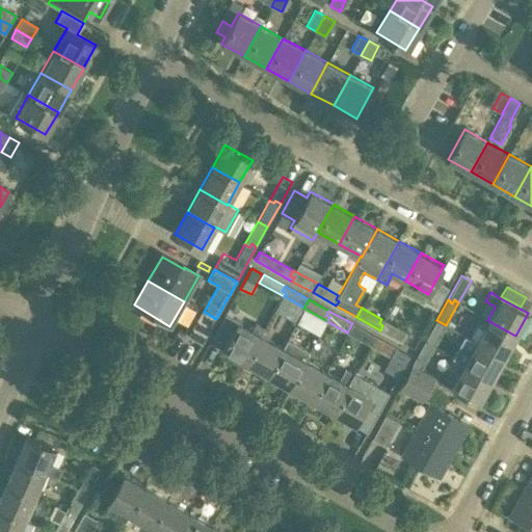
[(204,341),(216,319),(204,312),(191,335),(204,341)]
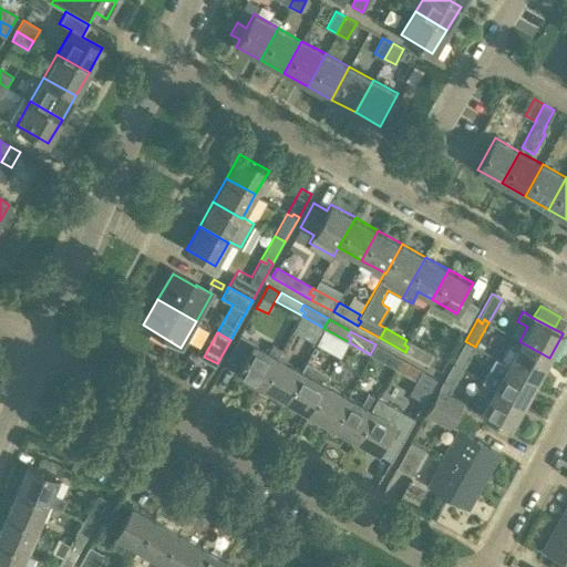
[(428,364),(433,354),(406,340),(404,344),(408,347),(405,352),(428,364)]
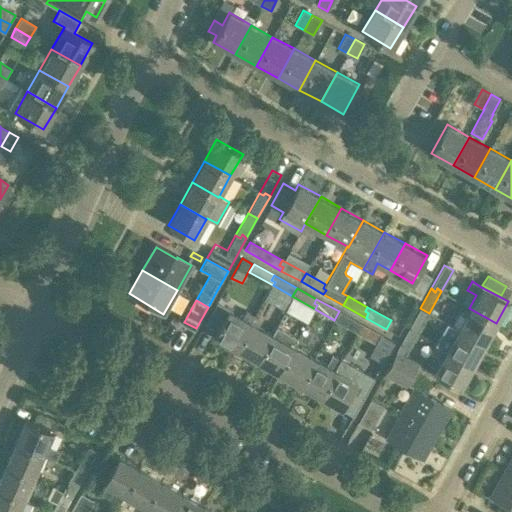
[(418,333),(429,313),(420,308),(407,331),(412,334),(414,331),(418,333)]
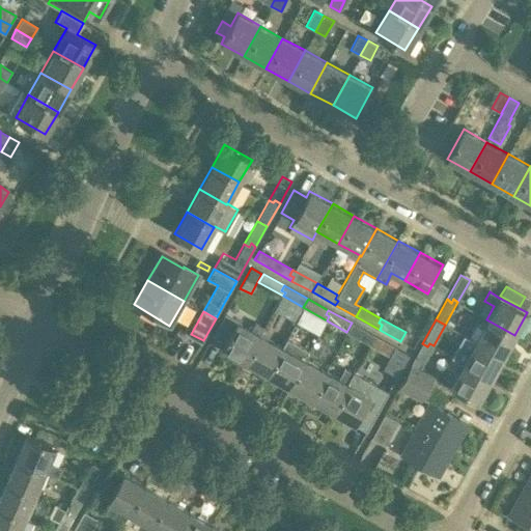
[(502,358),(514,335),(486,319),(475,341),(474,342),(502,358)]
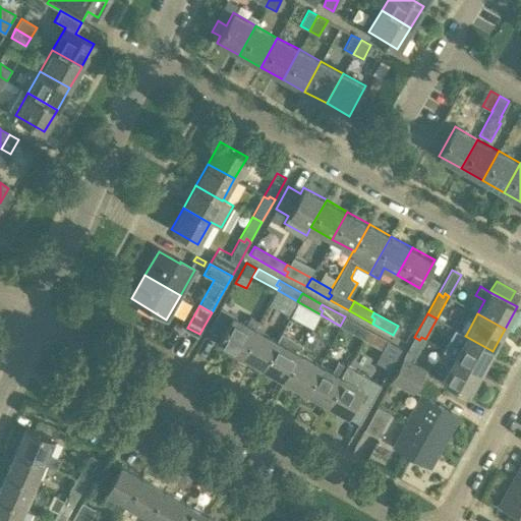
[(238,355),(253,328),(232,315),(217,342),(238,355)]
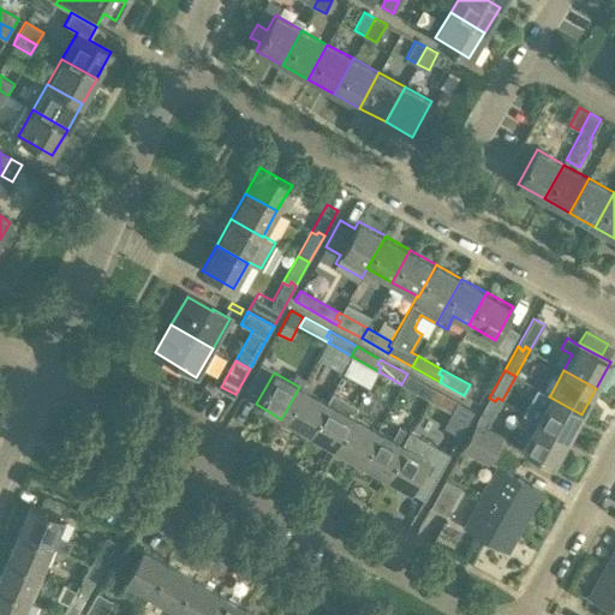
[(429,400),(433,395),(429,393),(431,388),(407,374),(401,384),(429,400)]
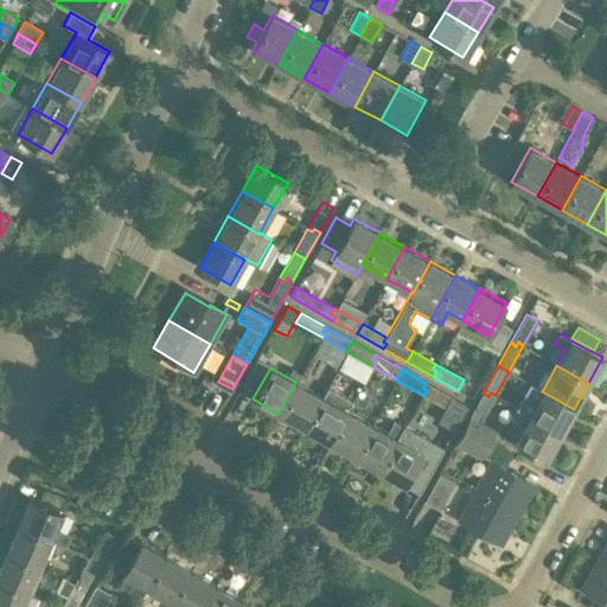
[(304,428),(321,396),(295,382),(278,414),(304,428)]
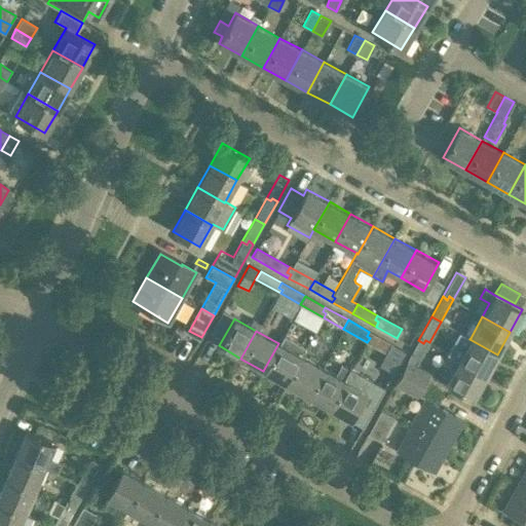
[(387,353),(392,345),(369,332),(367,336),(370,338),(367,342),(387,353)]
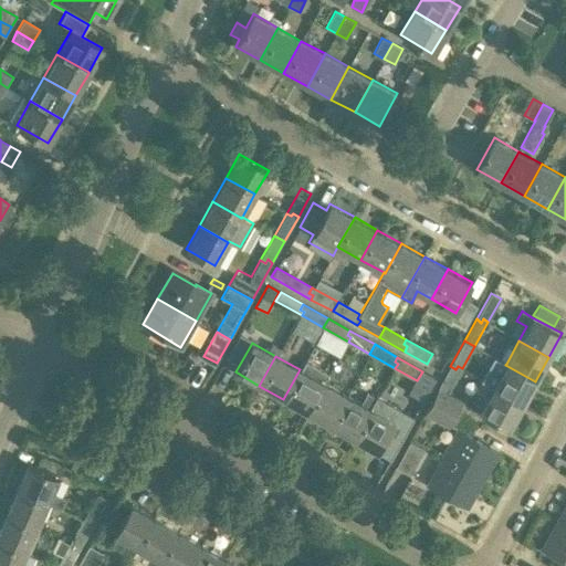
[(522,405),(535,381),(505,365),(506,364),(495,357),(490,367),(501,374),(493,387),(493,388),(522,405)]
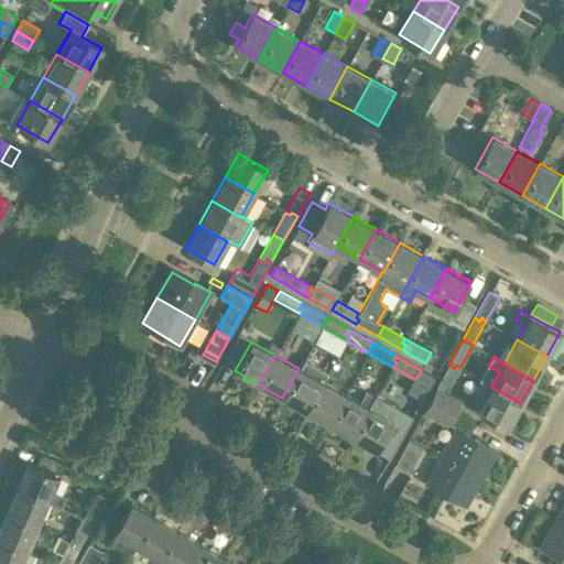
[(327,372),(304,359),(299,369),(299,368),(282,398),(305,411),(322,381),(322,382),(327,372)]
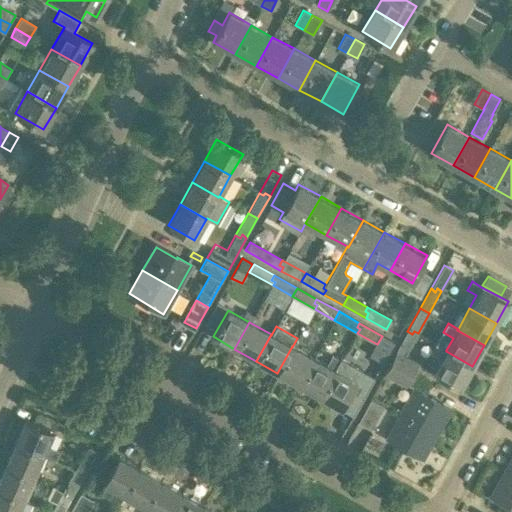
[(405,356),(418,333),(414,331),(412,334),(407,331),(390,362),(411,374),(417,362),(405,356)]
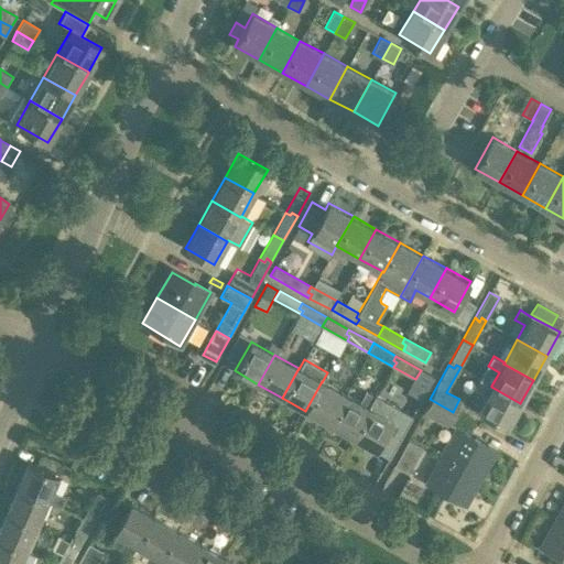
[(507,426),(520,403),(491,387),(491,386),(479,379),(474,389),(486,396),(478,411),(507,426)]
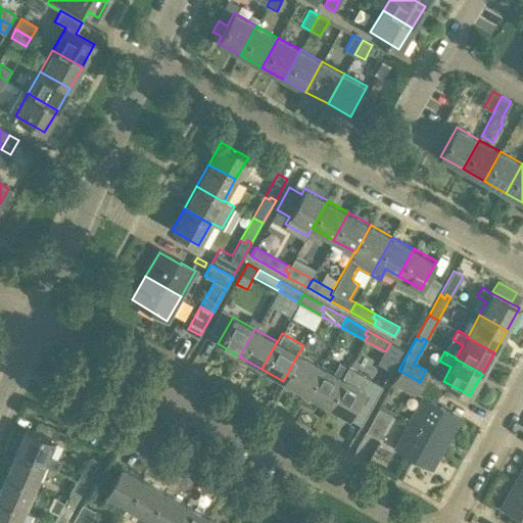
[(319,366),(298,354),(298,353),(283,381),(304,392),(319,366)]
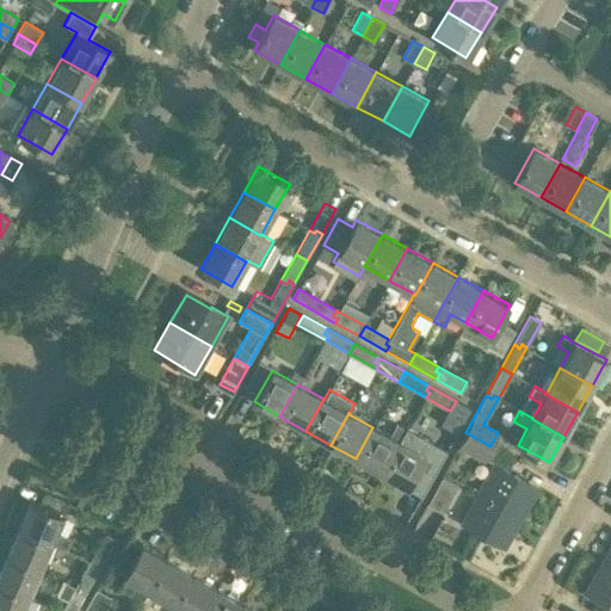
[(372,427),(356,458),(382,474),(399,442),(407,429),(396,424),(389,437),(372,427)]
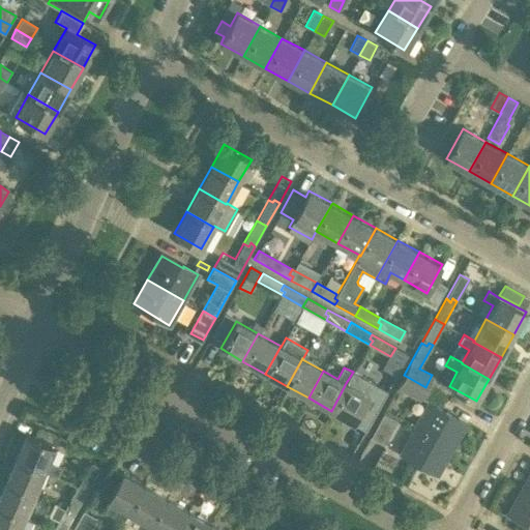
[(387,391),(353,373),(353,372),(346,383),(331,411),(365,430),(387,391)]
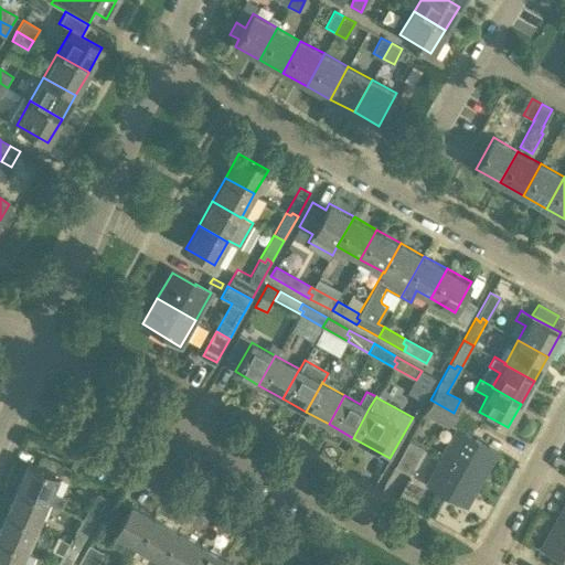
[(447,424),(454,413),(430,400),(424,411),(447,424)]
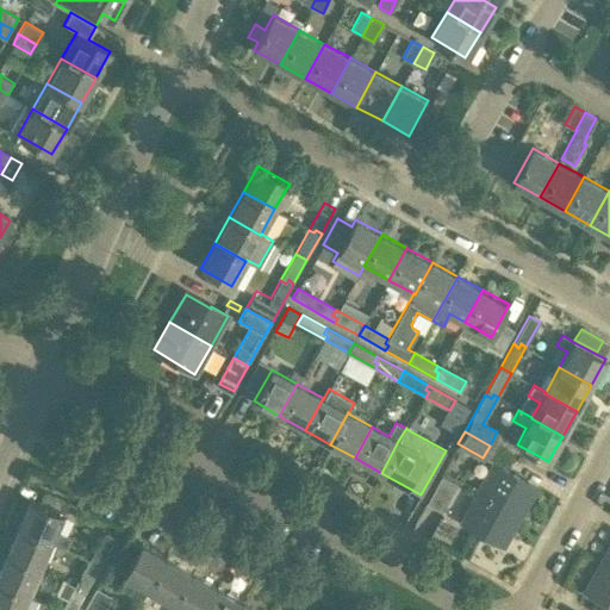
[(518,516),(534,487),(509,473),(509,472),(493,464),(477,492),(518,516)]
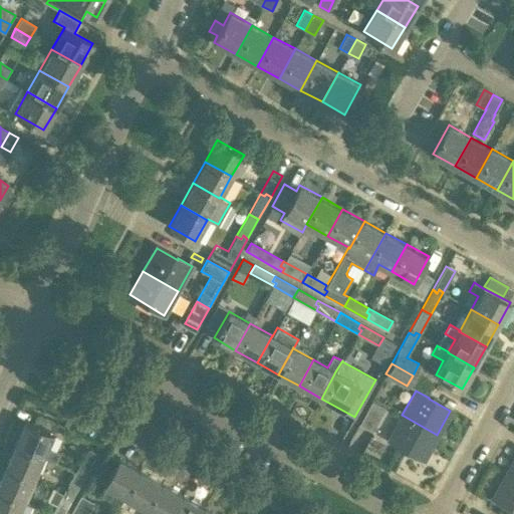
[(371,432),(384,409),(370,402),(358,424),(371,432)]
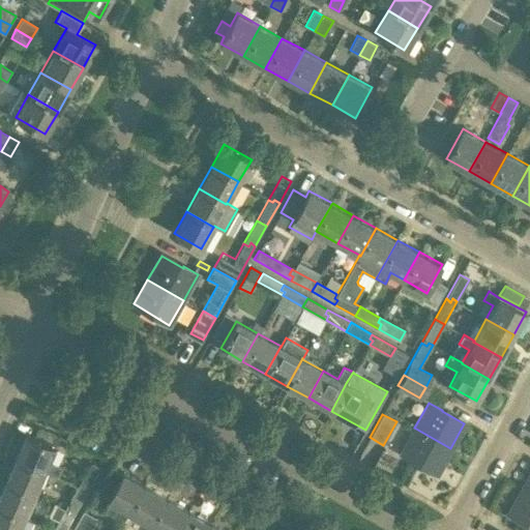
[(437,473),(450,448),(414,428),(400,453),(412,461),(412,460),(437,473)]
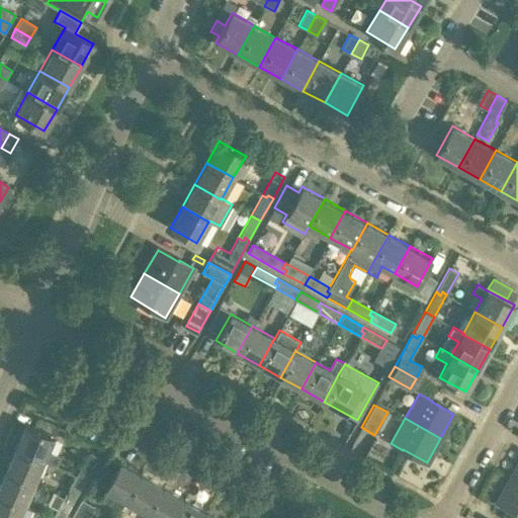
[(56,465),(60,456),(48,451),(54,437),(25,425),(15,449),(44,460),(56,465)]
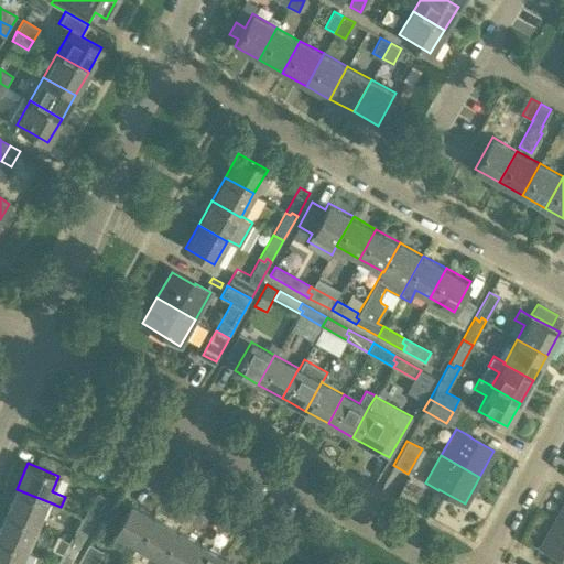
[(38,525),(47,501),(17,489),(7,512),(38,525)]
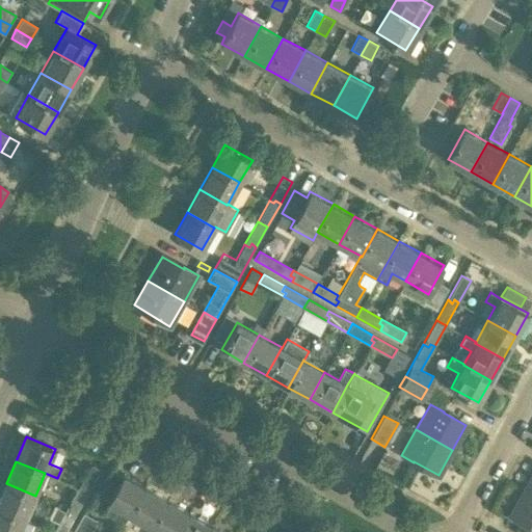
[(88,491),(100,471),(90,466),(77,489),(82,493),(84,489),(88,491)]
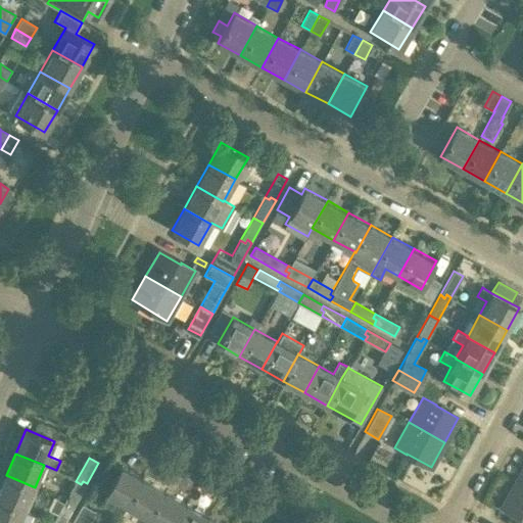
[(128,507),(143,480),(121,467),(105,493),(128,507)]
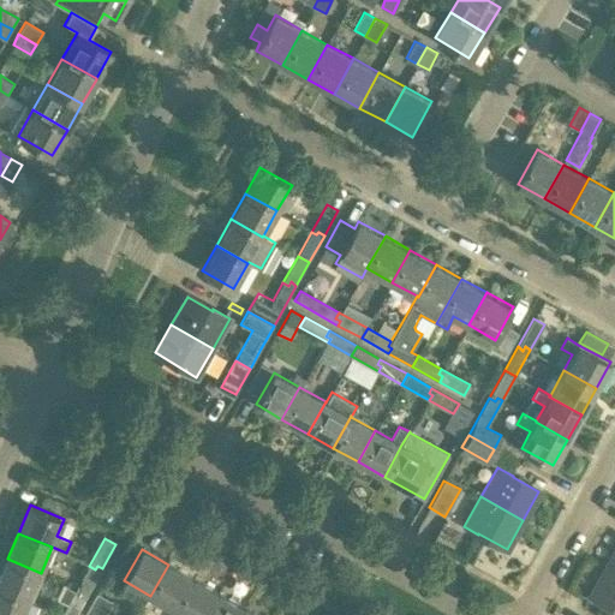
[(0,587),(29,601),(41,573),(7,559),(0,574),(0,587)]
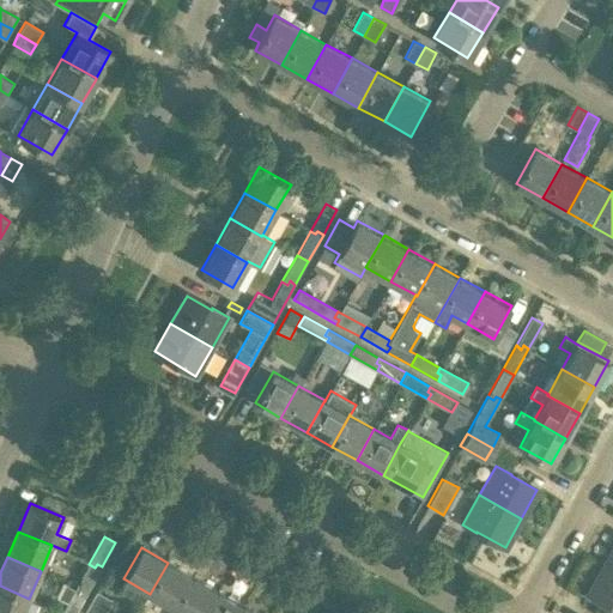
[(175,608),(193,577),(168,563),(150,594),(175,608)]
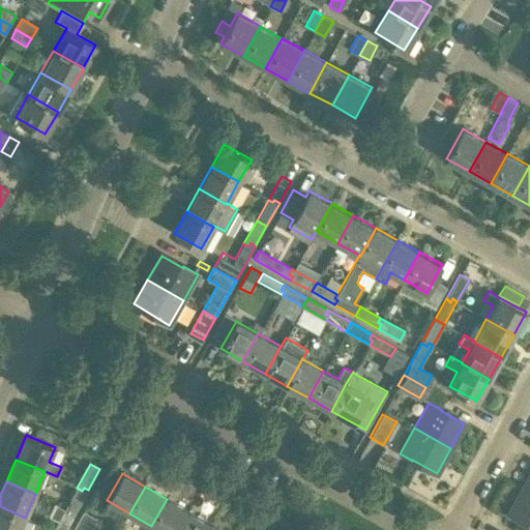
[(76,511),(88,490),(84,488),(82,491),(77,488),(66,507),(76,511)]
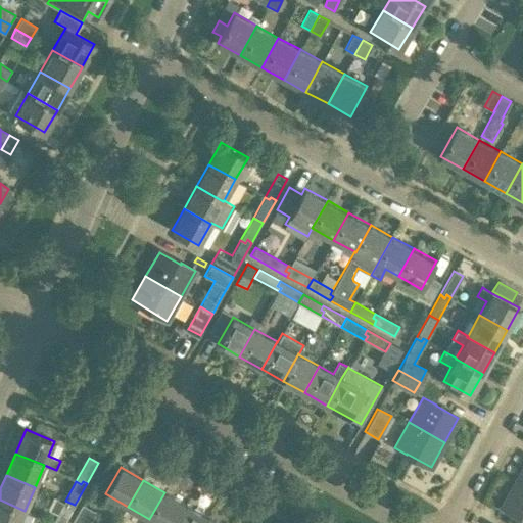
[(522,518),(522,485),(515,482),(502,506),(515,514),(522,518)]
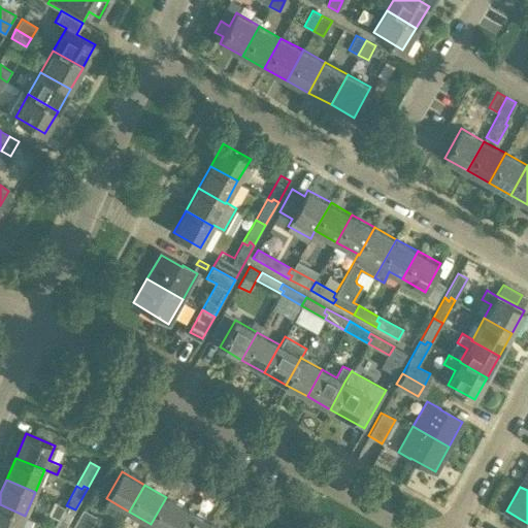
[(158,527),(176,527),(188,509),(166,497),(151,524),(158,527)]
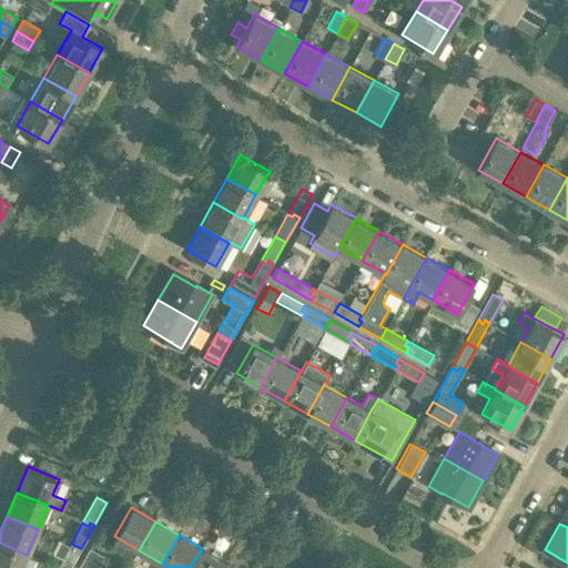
[(0,567),(20,567),(27,555),(0,543),(0,567)]
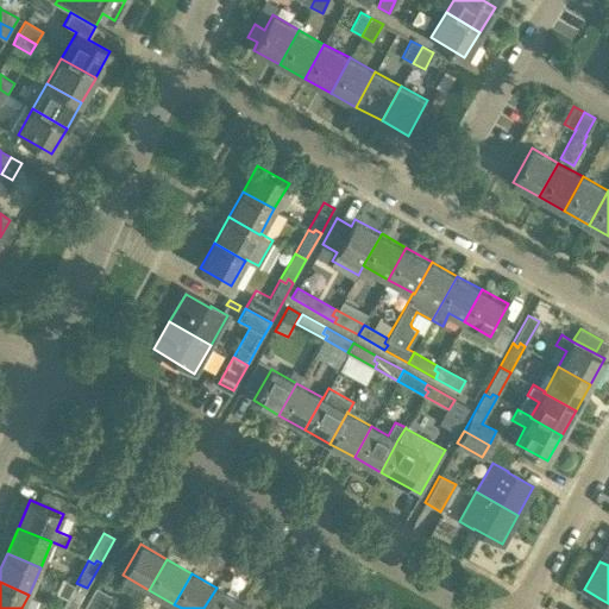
[(62,608),(74,608),(87,588),(76,583),(61,608),(62,608)]
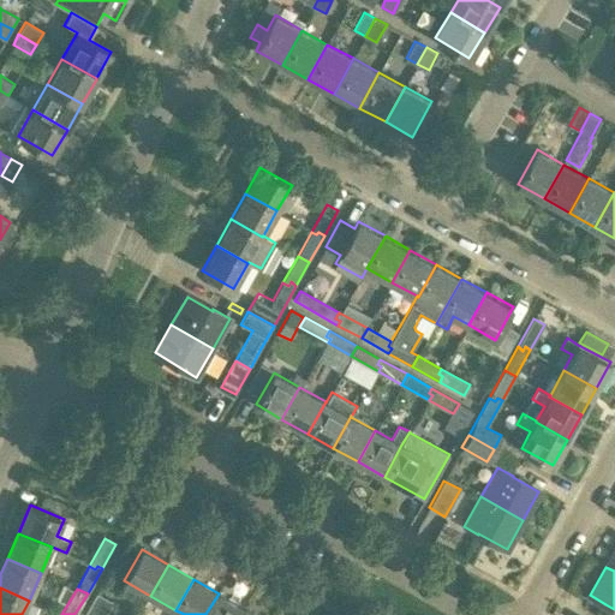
[(105,614),(113,601),(97,592),(83,614),(105,614)]
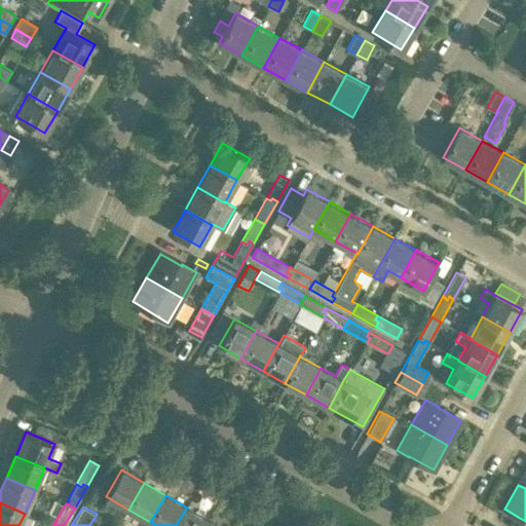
[(204,525),(209,519),(187,508),(176,525),(204,525)]
